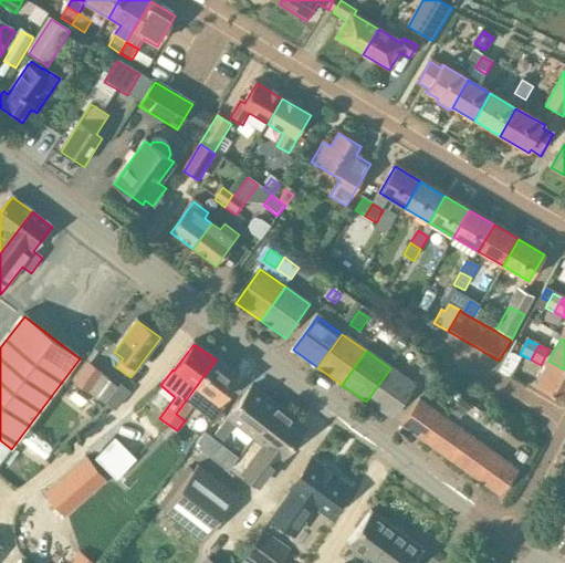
[(509,352),(499,374),(511,379),(522,358),(509,352)]
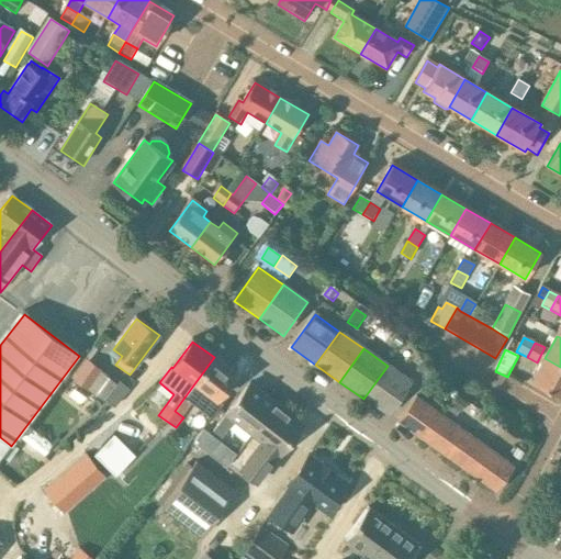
[(224,404),(219,401),(238,376),(214,357),(175,411),(183,417),(192,405),(212,421),(224,404)]
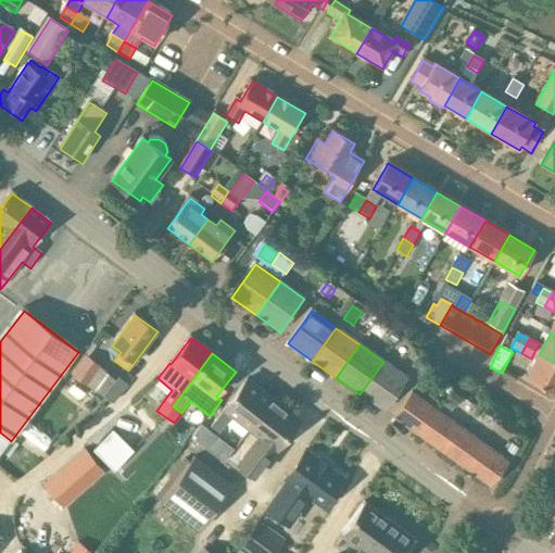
[(71,374),(88,388),(102,369),(84,354),(71,374)]
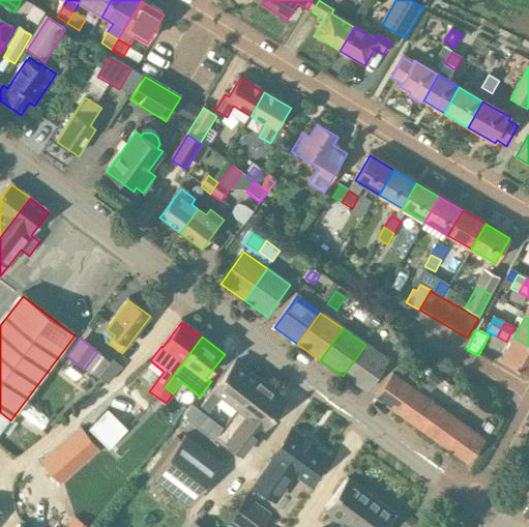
[(528,346),(513,338),(501,359),(528,374),(528,346)]
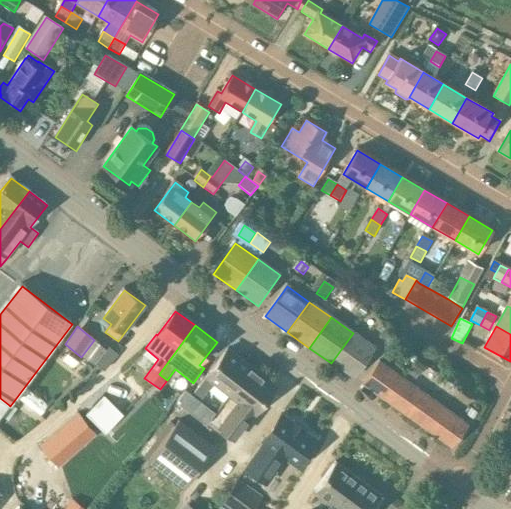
[(353,333),(331,363),(354,379),(375,349),(353,333)]
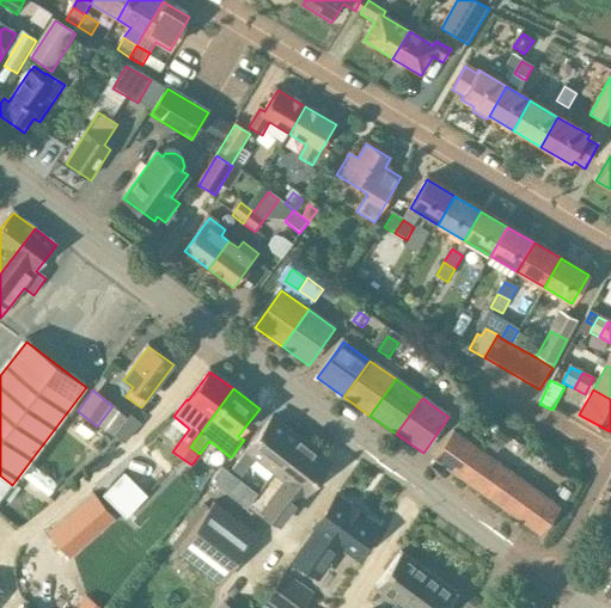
[(475,410),(466,404),(460,413),(469,419),(475,410)]
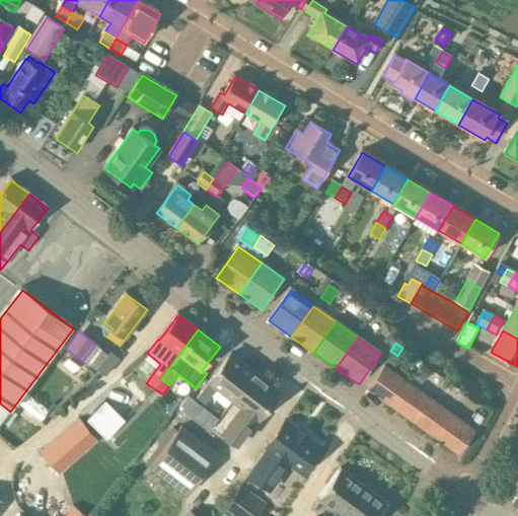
[(106,377),(121,361),(112,354),(97,370),(106,377)]
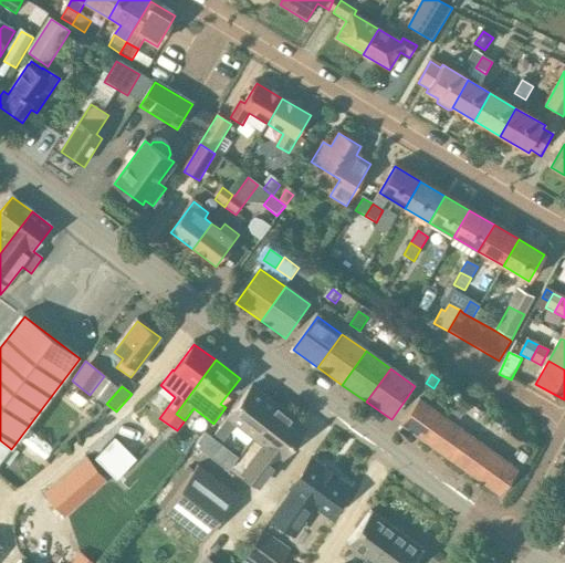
[(223,442),(237,426),(254,440),(279,408),(253,387),(215,436),(223,442)]
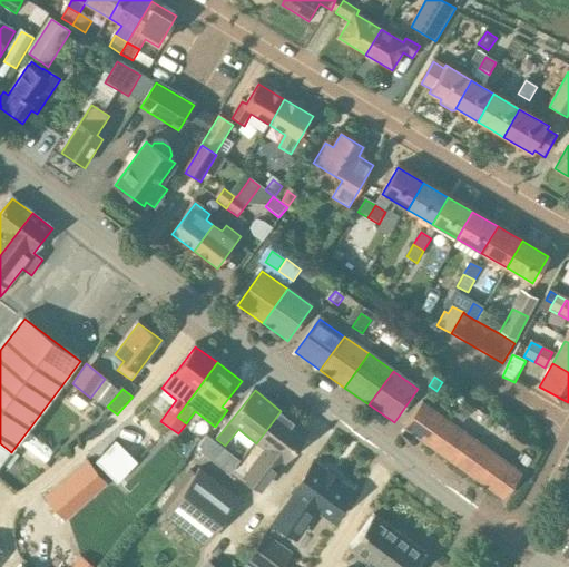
[(476,410),(464,403),(458,413),(468,421),(476,410)]
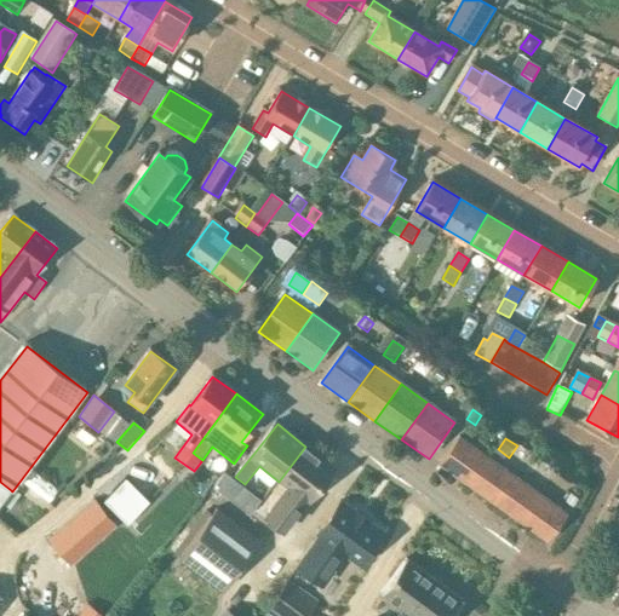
[(440,467),(468,487),(487,459),(460,439),(440,467)]
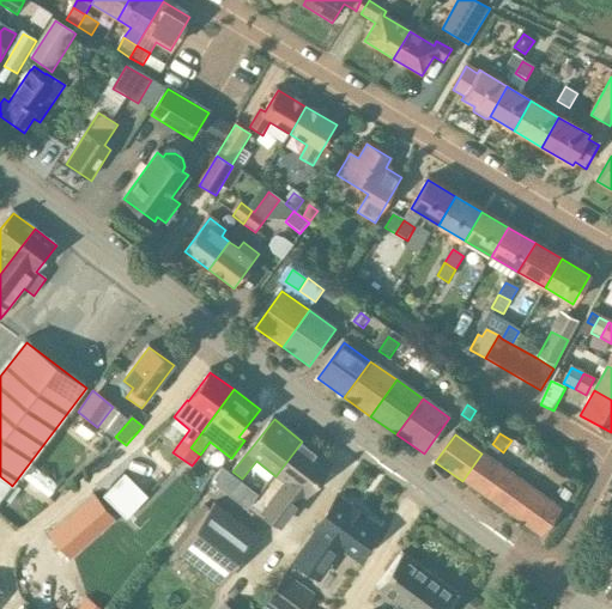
[(302,442),(276,476),(285,485),(262,513),(280,528),(331,464),(302,442)]
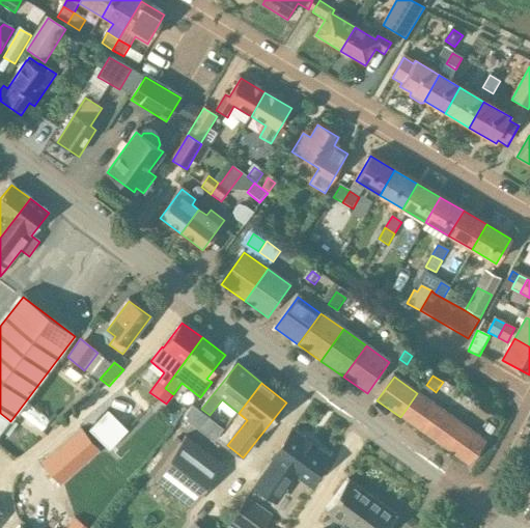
[(440,409),(417,393),(400,417),(422,433),(440,409)]
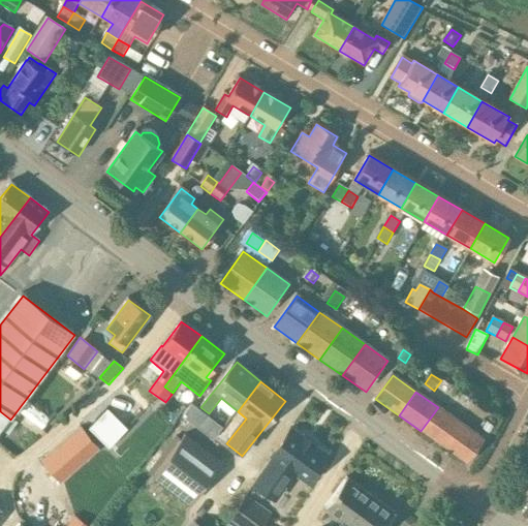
[(125,404),(138,416),(147,408),(133,395),(125,404)]
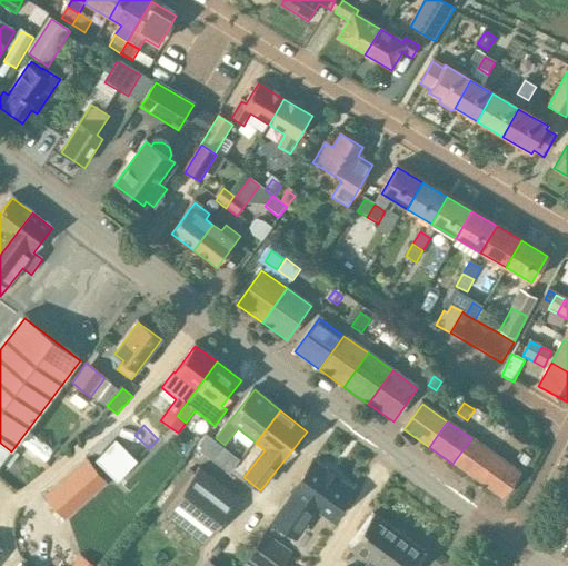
[(206,436),(197,448),(212,462),(222,449),(206,436)]
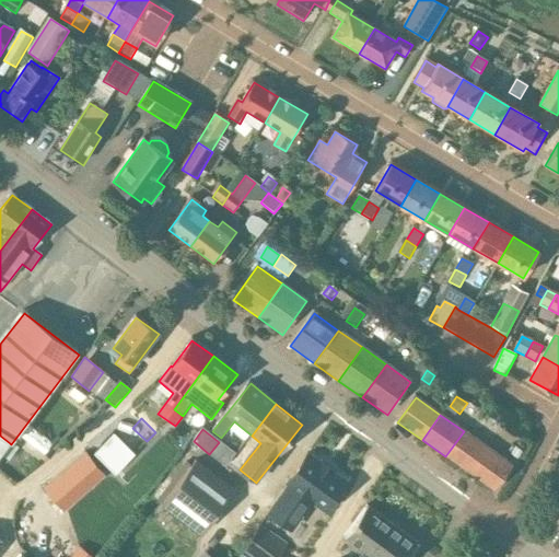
[(487,449),(464,431),(445,456),(469,474),(487,449)]
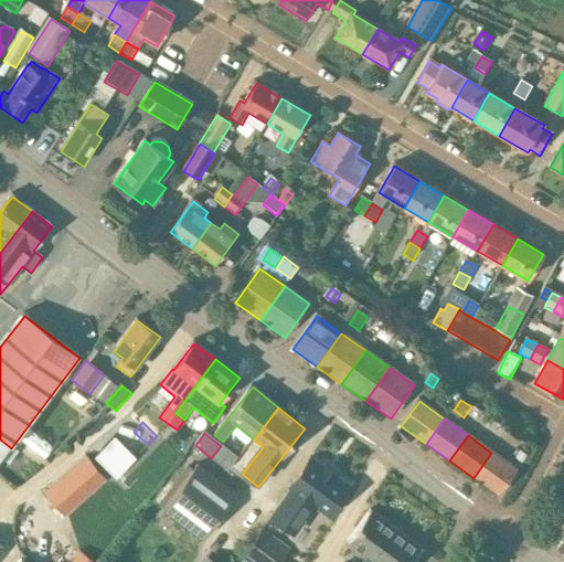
[(137,459),(115,438),(95,458),(116,479),(137,459)]
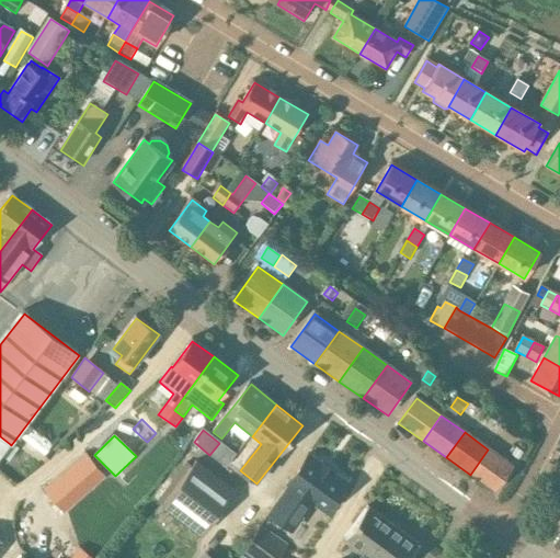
[(0,457),(10,444),(0,436),(0,457)]
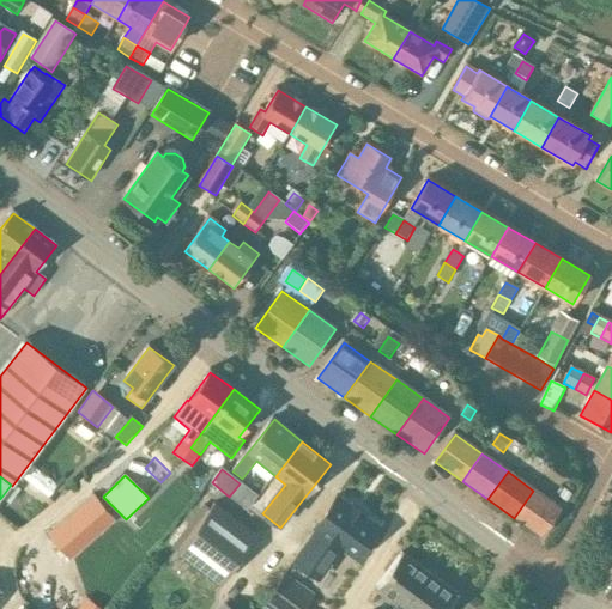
[(561,510),(533,491),(514,518),(540,537),(561,510)]
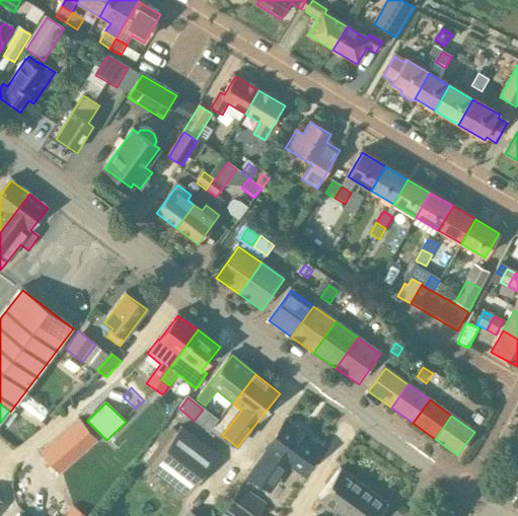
[(484,420),(478,416),(474,422),(479,426),(484,420)]
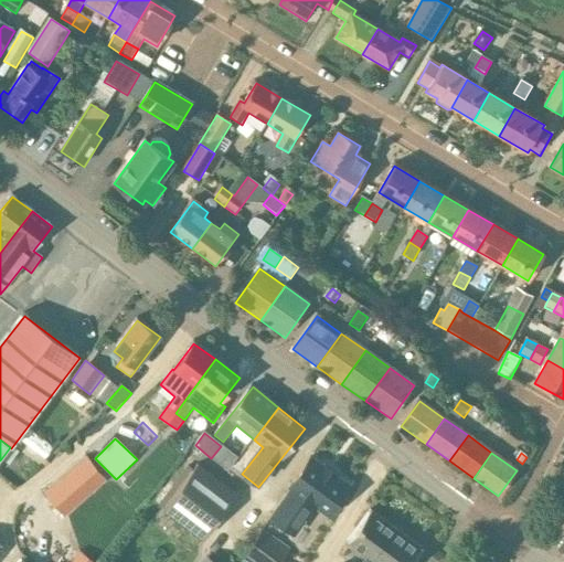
[(105,486),(82,459),(46,489),(70,516),(105,486)]
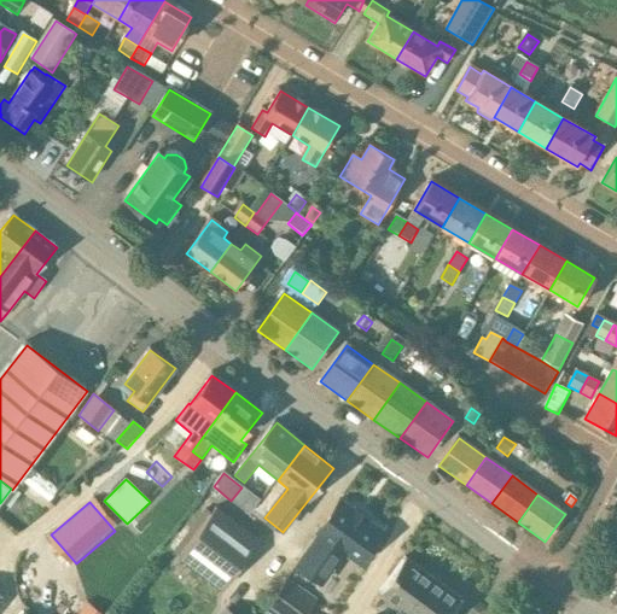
[(318,536),(296,566),(322,585),(344,555),(360,566),(384,532),(368,521),(370,520),(355,510),(354,512),(339,502),(316,536),(318,536)]
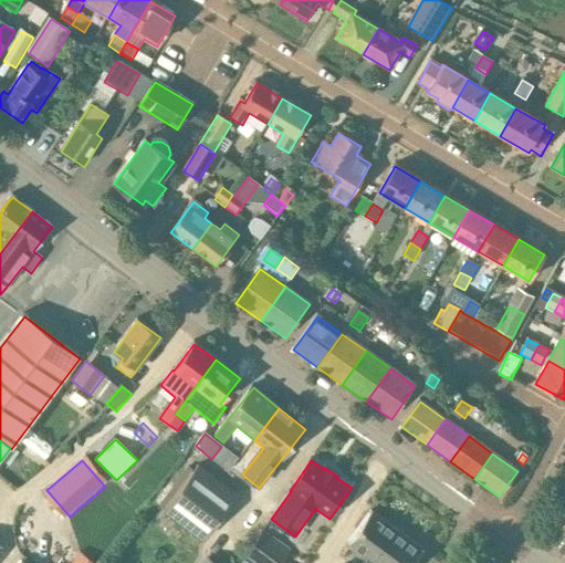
[(238,498),(198,467),(163,512),(203,543),(238,498)]
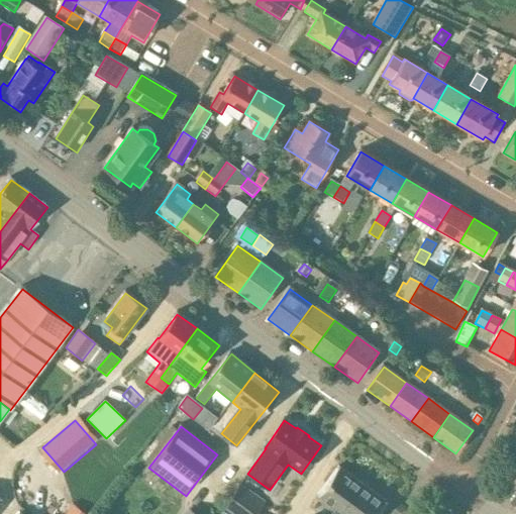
[(40,466),(45,472),(53,466),(47,459),(40,466)]
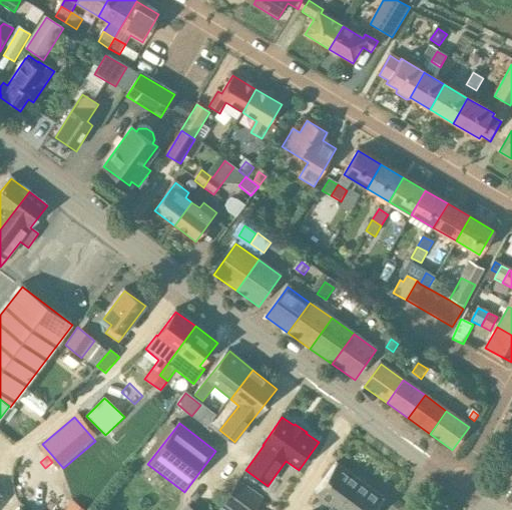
[(376,509),(384,500),(337,465),(315,494),(335,508),(334,509),(376,509)]
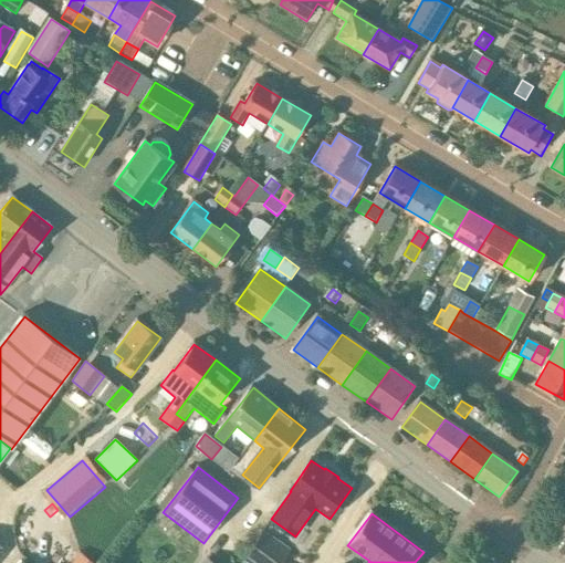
[(246,558),(252,562),(282,562),(291,551),(263,532),(246,558)]
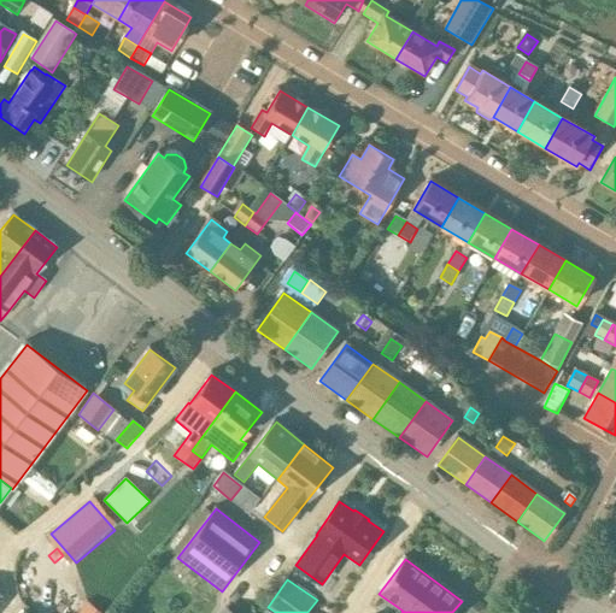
[(101,612),(86,601),(76,612),(101,612)]
